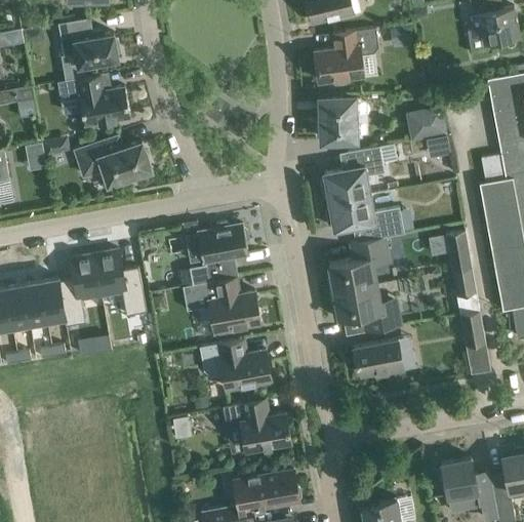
[(306,0),(312,24),(353,13),(350,0),(306,0)]
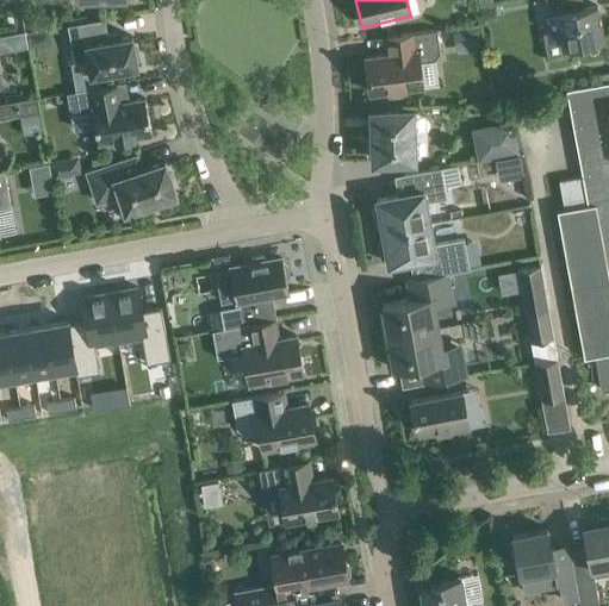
[(602,42),(596,8),(578,12),(576,0),(544,0),(551,35),(559,32),(561,49),(602,42)]
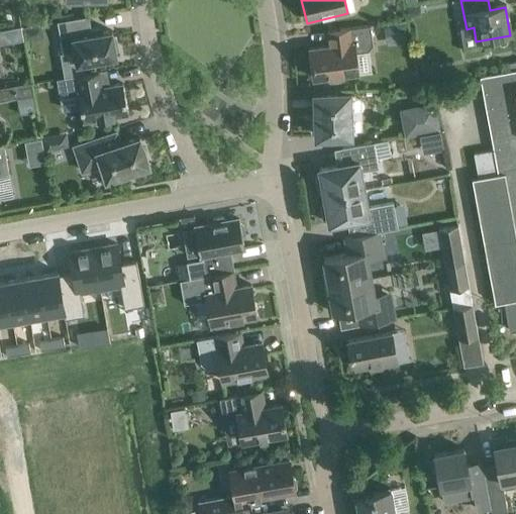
[(416,7),(405,8),(406,19),(418,18),(416,7)]
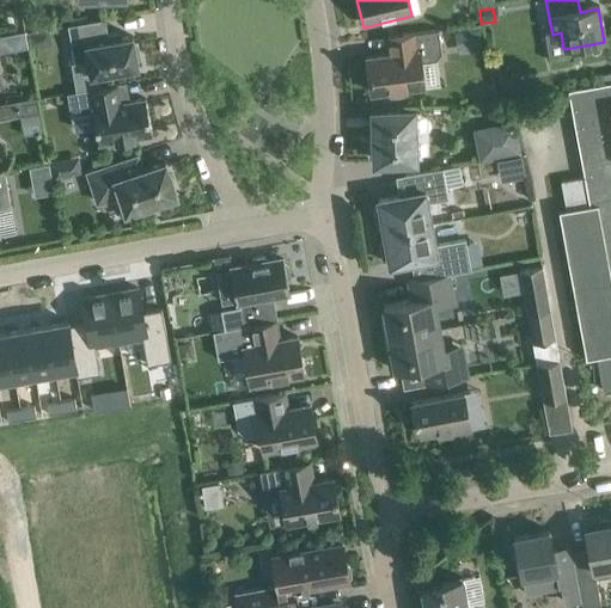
[(104,20),(67,28),(73,66),(87,63),(90,78),(105,74),(107,78),(122,75),(121,72),(138,69),(136,62),(139,61),(136,45),(133,45),(132,38),(115,42),(114,35),(107,36),(104,20)]
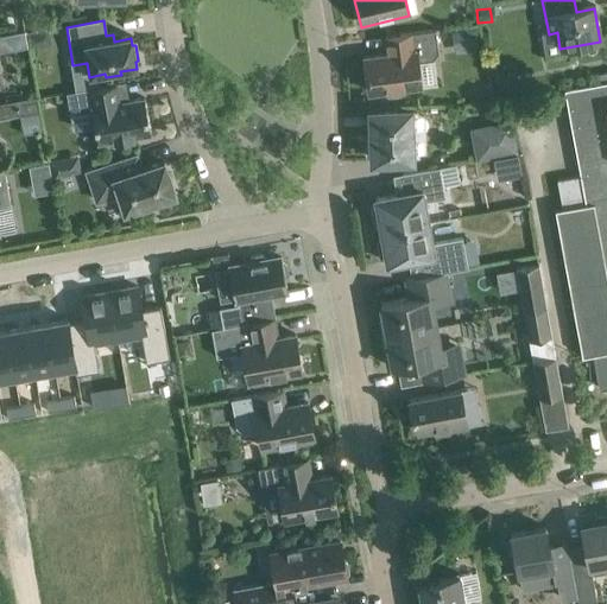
[(455,33),(450,33),(454,56),(478,52),(475,32),(478,32),(476,26),(455,30),(455,33)]
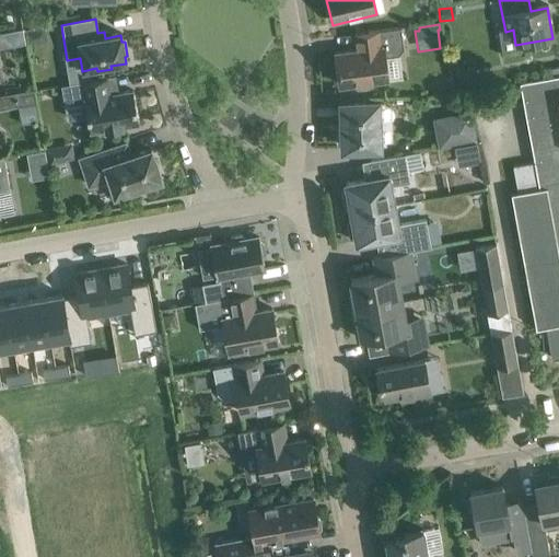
[(398,57),(403,50),(400,30),(360,35),(362,51),(334,56),(338,88),(353,85),(359,89),(368,88),(372,83),(387,81),(384,59),(398,57)]
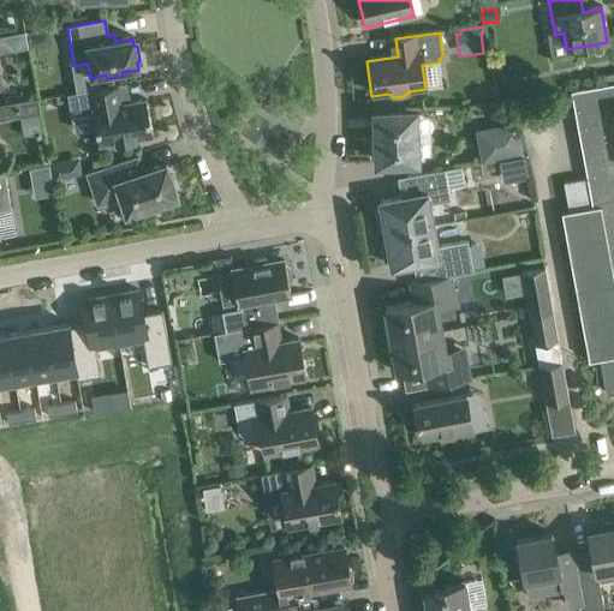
[(24,34),(10,36),(12,51),(27,48),(24,34)]
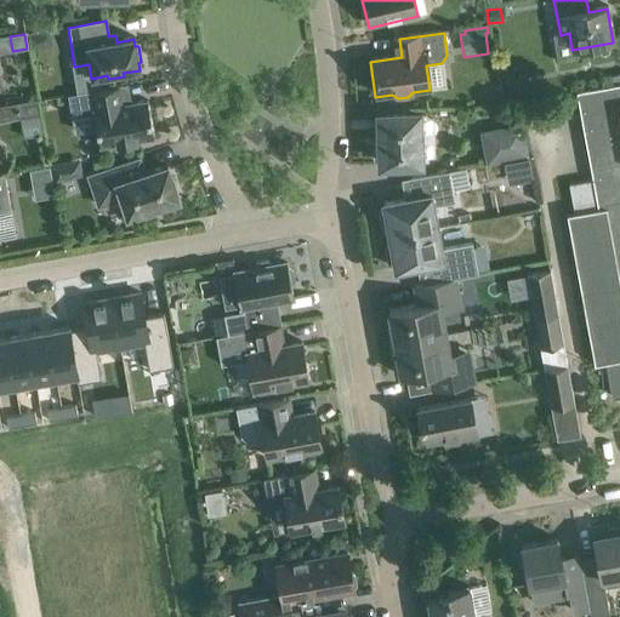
[(574,215),(566,217),(593,366),(604,364),(610,398),(610,399),(613,399),(619,396),(619,86),(576,95),(580,119),(584,135),(591,133),(598,175),(591,176),(592,183),(568,187),(574,215)]
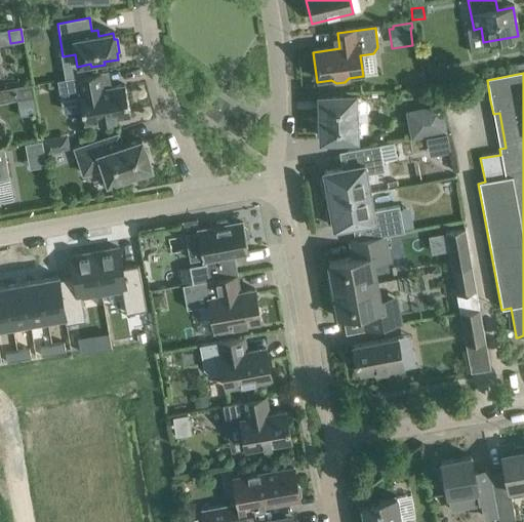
[(102,76),(102,74),(56,82),(59,99),(62,99),(64,113),(81,110),(84,125),(98,122),(98,124),(114,121),(114,119),(129,117),(124,87),(99,91),(96,76),(102,76)]
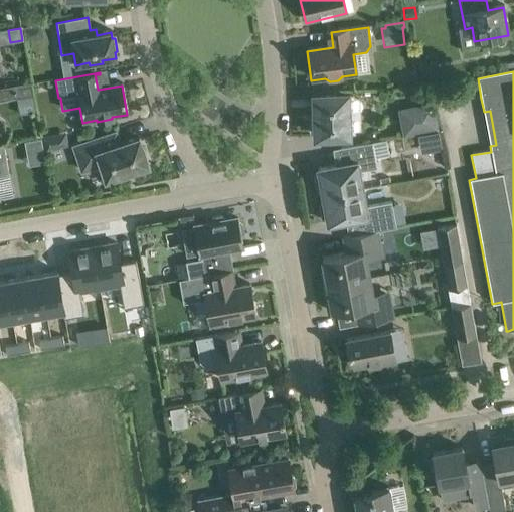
[(0,102),(16,99),(32,97),(30,83),(0,89),(0,102)]
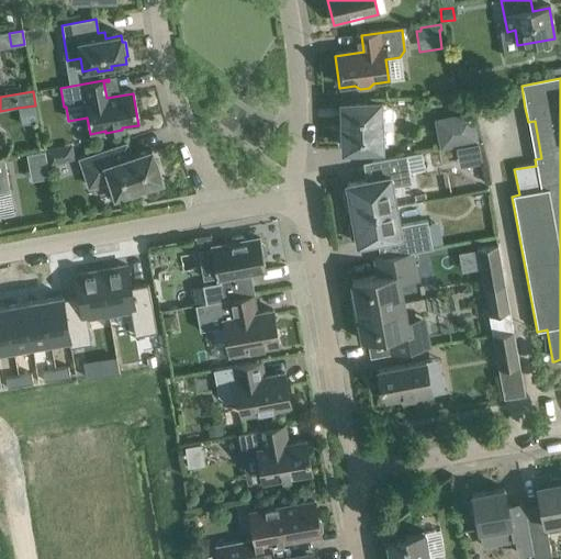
[(344,149),(379,148),(378,104),(343,105),(344,131),(339,131),(339,146),(344,146),(344,149)]
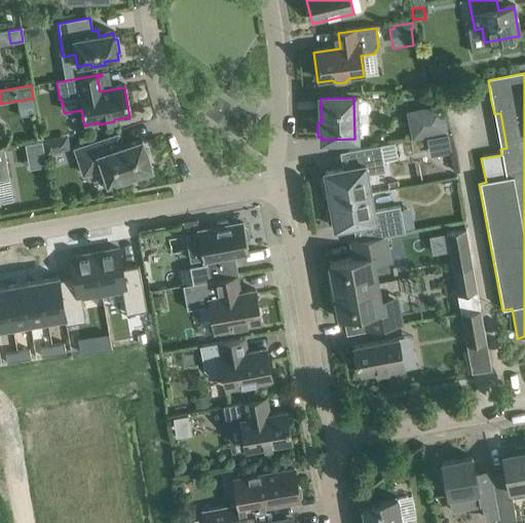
[(33,99),(16,101),(20,119),(36,116),(33,99)]
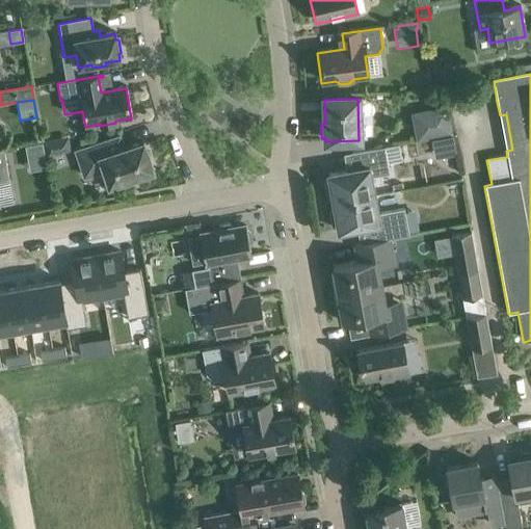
[(413,115),(417,140),(450,134),(446,110),(413,115)]
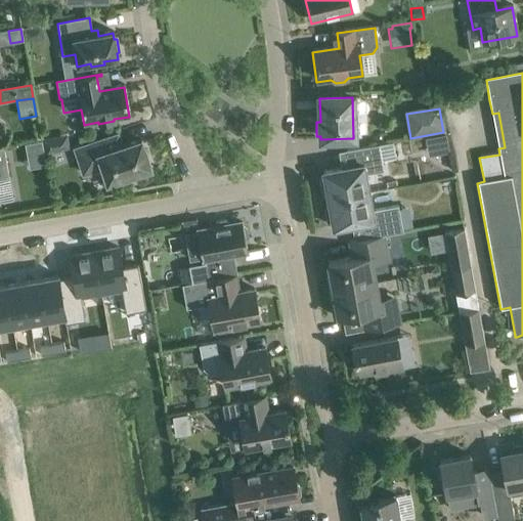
[(122,147),(117,134),(74,148),(82,175),(102,169),(106,183),(149,169),(140,141),(122,147)]
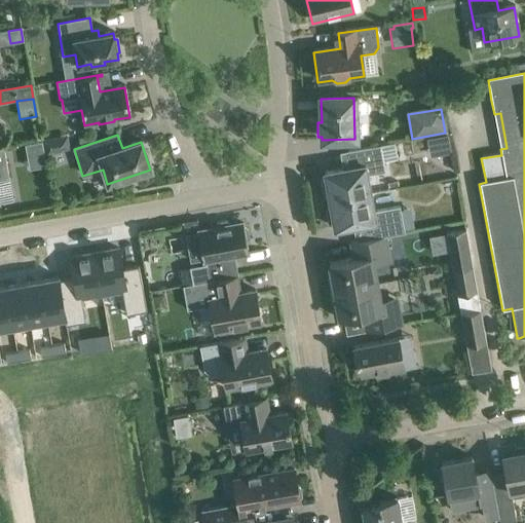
[(48,143),(42,144),(44,158),(50,156),(48,143)]
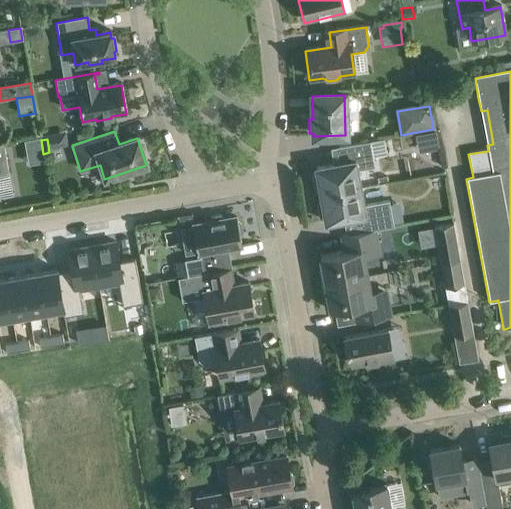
[(311,174),(311,177),(311,180),(312,184),(312,187),(313,190),(315,193),(316,192),(316,191),(319,191),(320,196),(360,189),(356,171),(374,168),(372,158),(386,156),(383,140),(369,143),(358,145),(338,148),(341,164),(333,165),(315,169),(316,174),(313,175),(313,174),(311,174)]
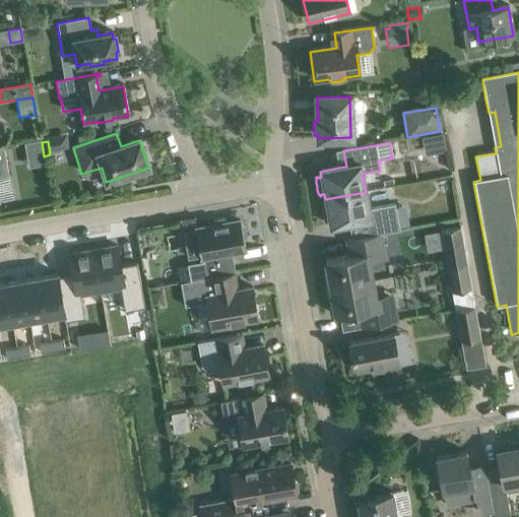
[(3,147),(0,147),(0,179),(8,178),(3,147)]
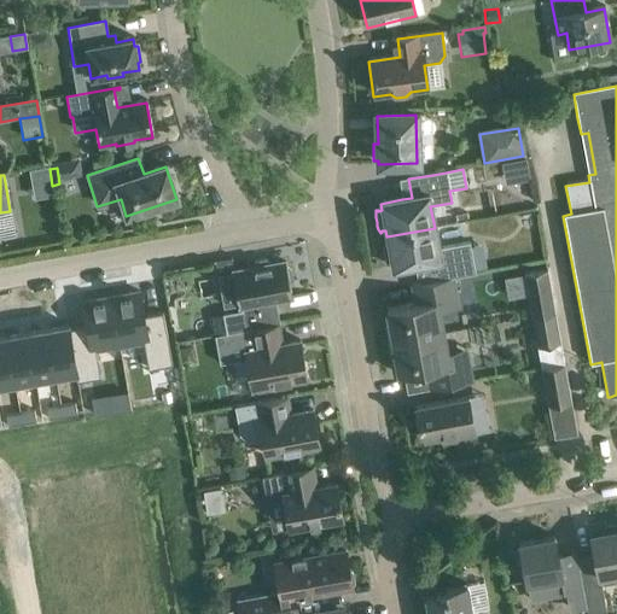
[(424,264),(428,284),(452,279),(475,275),(469,244),(438,250),(435,228),(386,237),(388,244),(384,244),(382,243),(382,247),(383,252),(383,257),(384,262),(386,265),(388,265),(388,264),(391,263),(393,270),(424,264)]
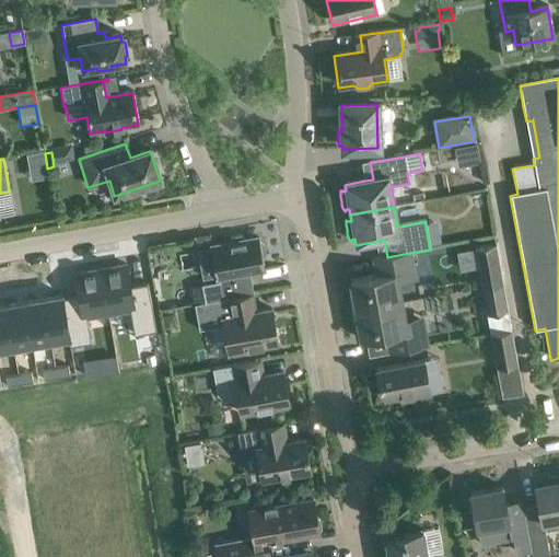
[(208,236),(194,240),(196,248),(210,246),(208,236)]
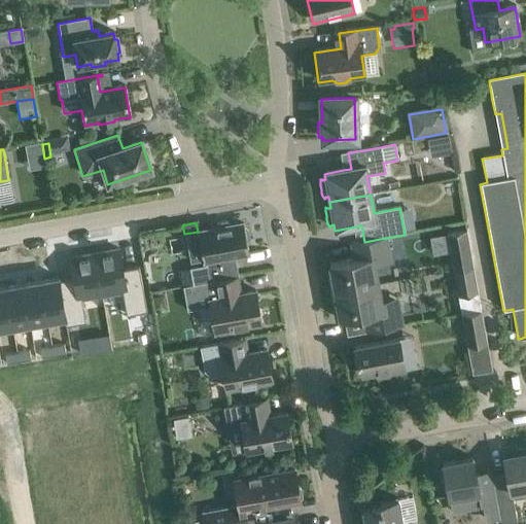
[(203,262),(248,253),(246,243),(248,240),(247,232),(244,229),(243,225),(229,228),(229,225),(225,223),(217,224),(215,228),(216,231),(198,234),(203,262)]
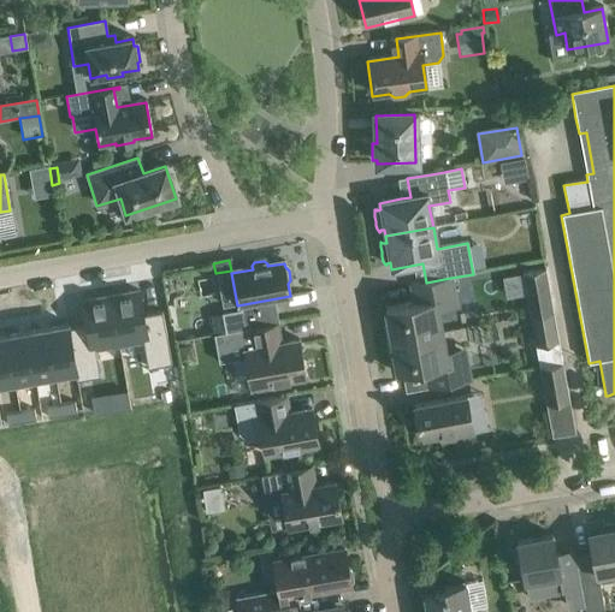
[(521,275),(528,318),(553,313),(545,271),(521,275)]
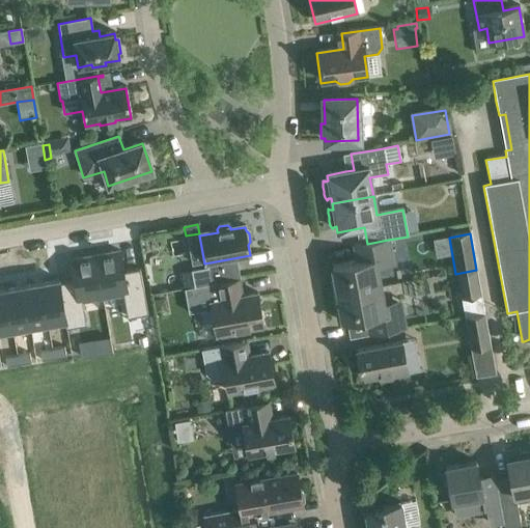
[(333,297),(380,287),(374,260),(391,257),(388,240),(367,244),(354,246),(357,262),(332,267),(334,279),(331,282),(333,297)]
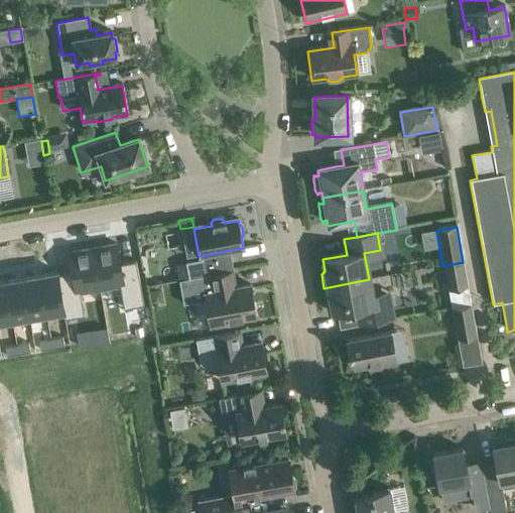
[(95,249),(92,249),(99,289),(119,285),(123,305),(123,309),(143,305),(135,262),(119,265),(116,245),(95,249)]
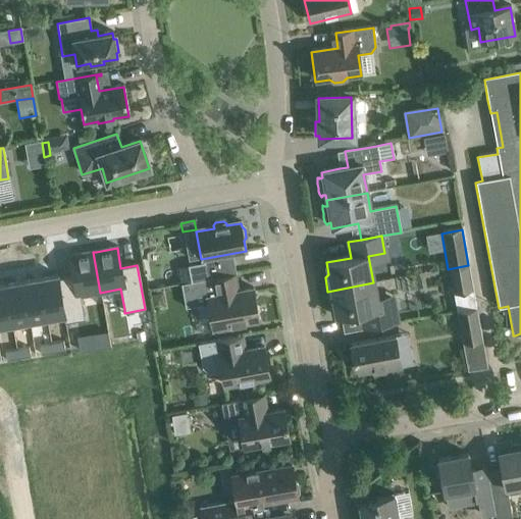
[(58,279),(57,279),(64,320),(63,320),(64,323),(84,320),(84,318),(80,296),(100,293),(93,252),(91,253),(69,257),(72,276),(58,279)]
